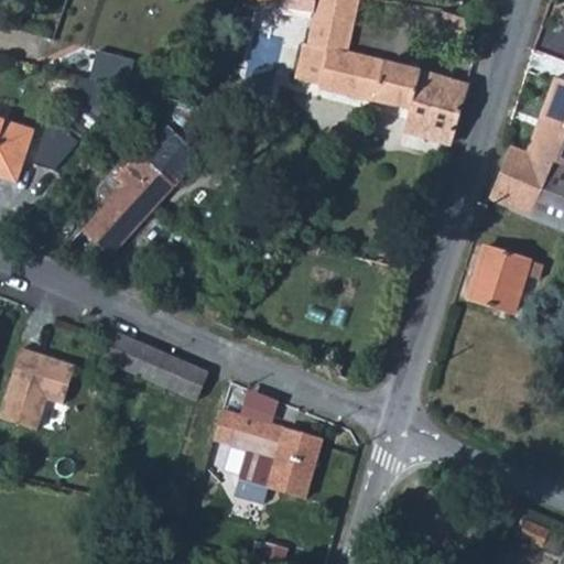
[(305,0),(279,0),(279,4),(304,9),(305,0)]
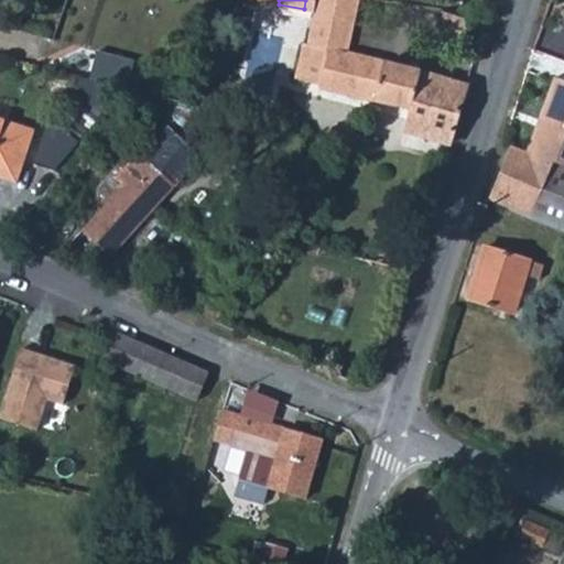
[(305,0),(304,9),(314,11),(307,45),(303,44),(294,77),(334,88),(411,110),(405,130),(456,143),(472,84),(456,79),(441,76),(348,52),(359,0),(305,0)]
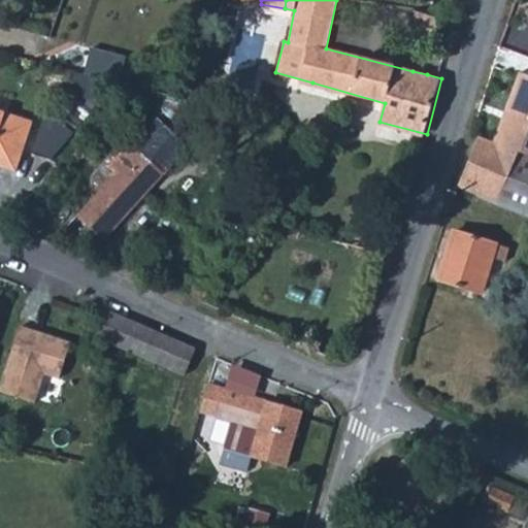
[(442,34),(446,21),(419,15),(416,29),(442,34)]
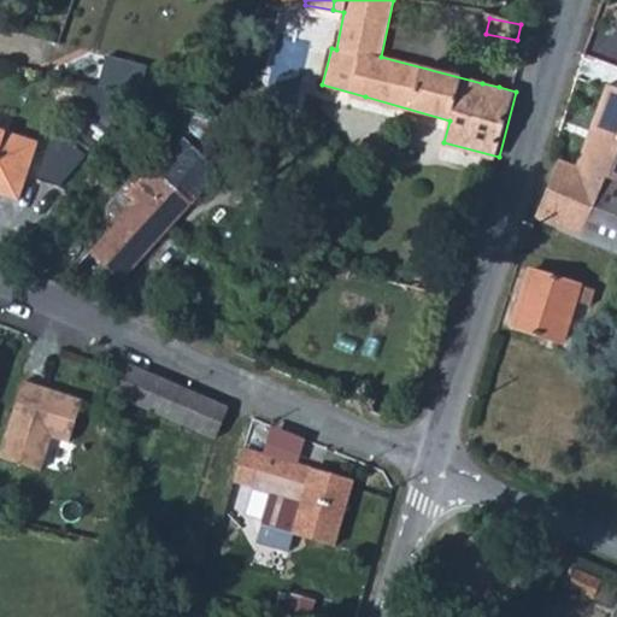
[(579,163),(577,164),(609,176),(616,178),(616,84),(609,82),(600,104),(592,127),(600,129),(587,166),(579,163)]
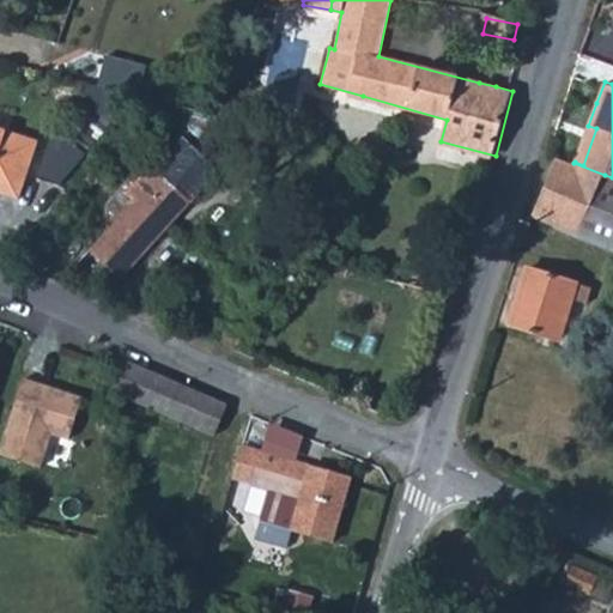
[(0,188),(19,195),(38,138),(6,127),(0,125),(0,188)]
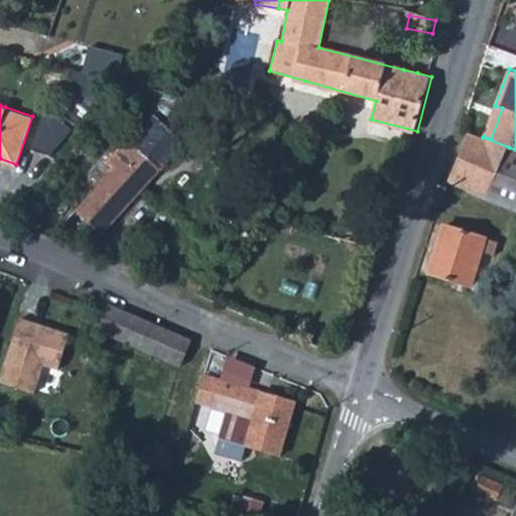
[(495,106),(484,136),(491,139),(502,108),(495,106)]
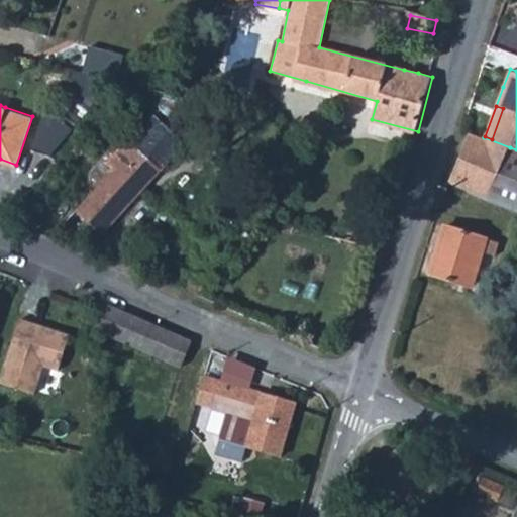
[(115,169),(70,219),(80,228),(88,220),(105,236),(136,201),(186,144),(151,112),(106,161),(111,165),(115,169)]
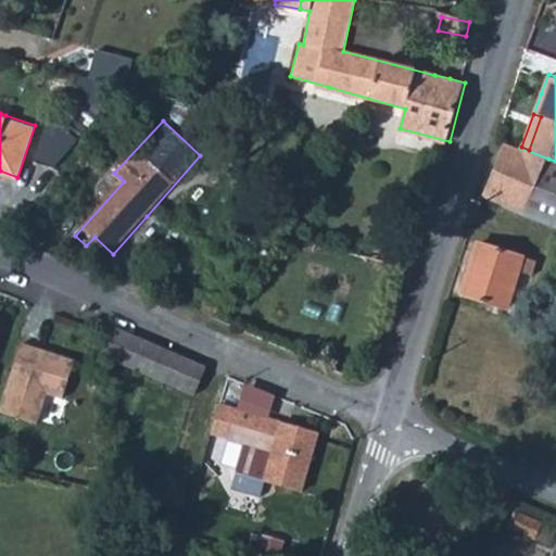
[(63,172),(78,136),(54,126),(39,162),(63,172)]
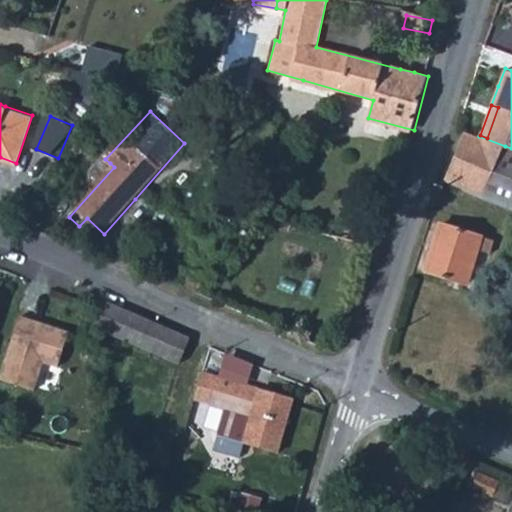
[(465,130),(445,179),(483,196),(505,146),(479,136),(465,130)]
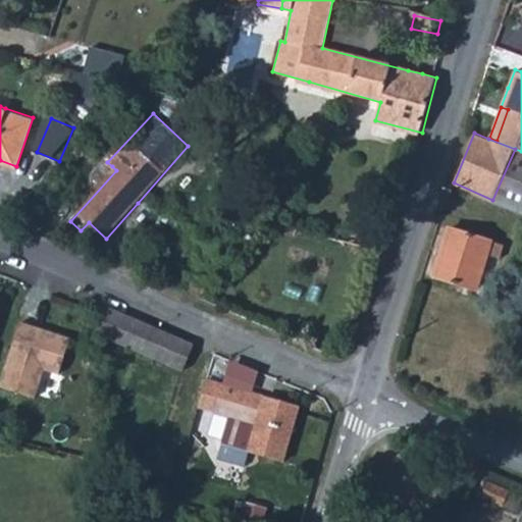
[(521,152),(515,149),(492,200),(521,212),(521,152)]
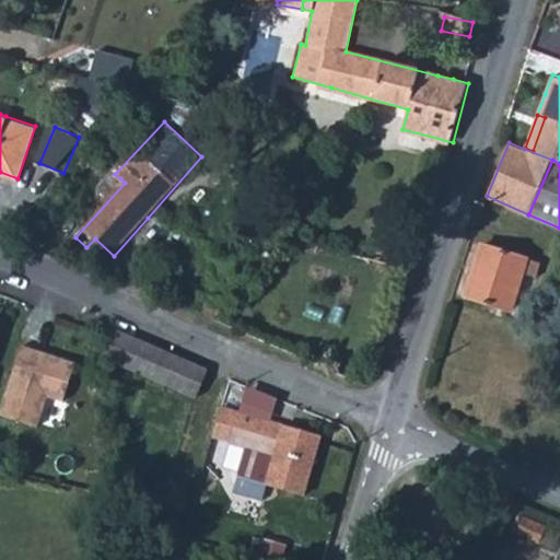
[(475,269),(467,296),(511,310),(523,269),(537,273),(541,259),(527,255),(483,243),(475,269)]
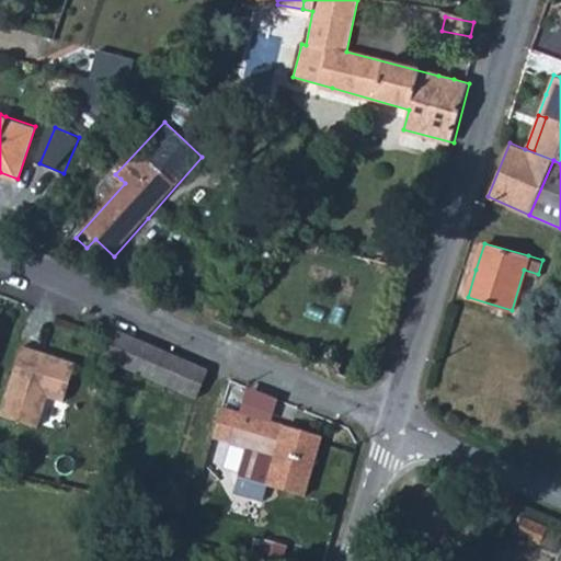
[(158,382),(171,353),(153,345),(135,339),(123,368),(158,382)]
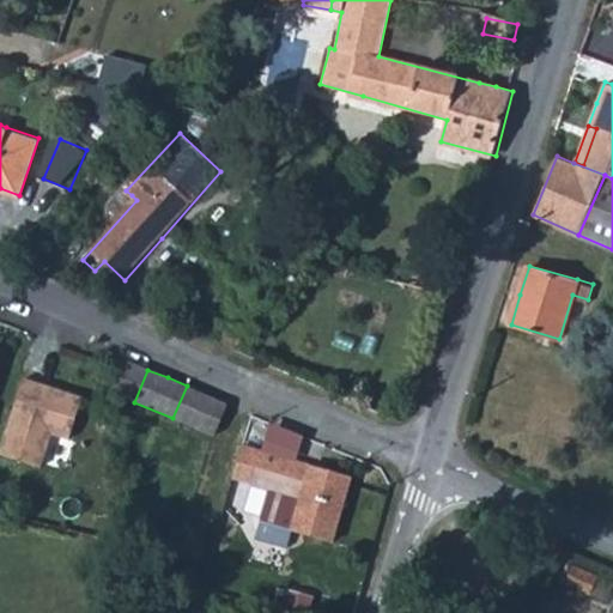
[(12,417),(1,451),(43,465),(54,431),(71,436),(84,395),(55,386),(25,377),(12,417)]
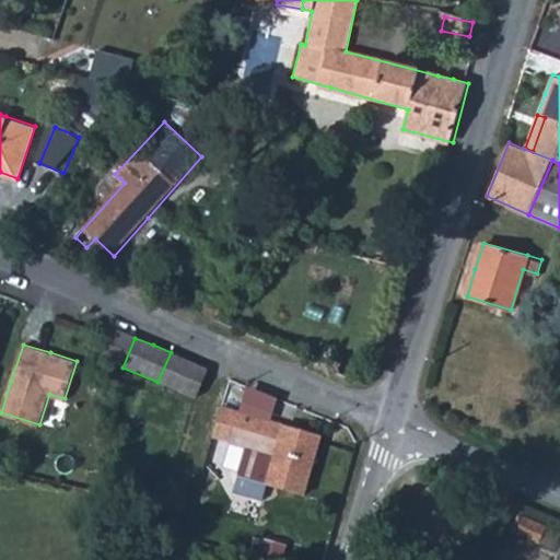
[(195,397),(207,368),(171,352),(158,382),(195,397)]
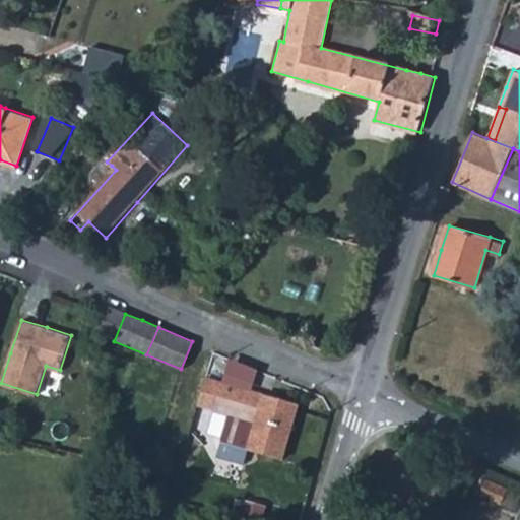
[(205,377),(196,406),(220,415),(245,424),(253,427),(246,450),(281,460),(298,406),(252,391),(205,377)]
